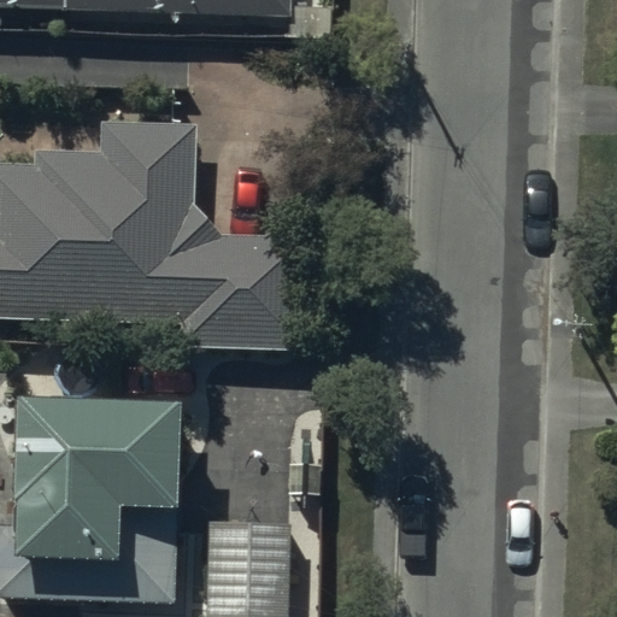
[(0,0),(0,7),(66,10),(66,0),(0,0)]
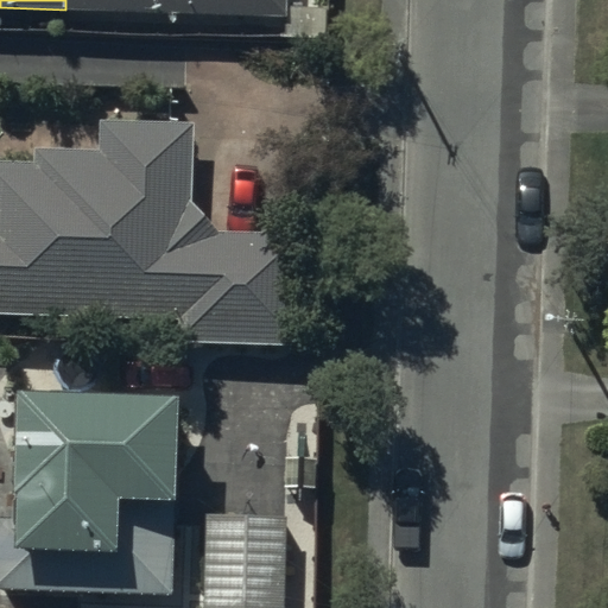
[(65,0),(65,10),(285,16),(285,0),(65,0)]
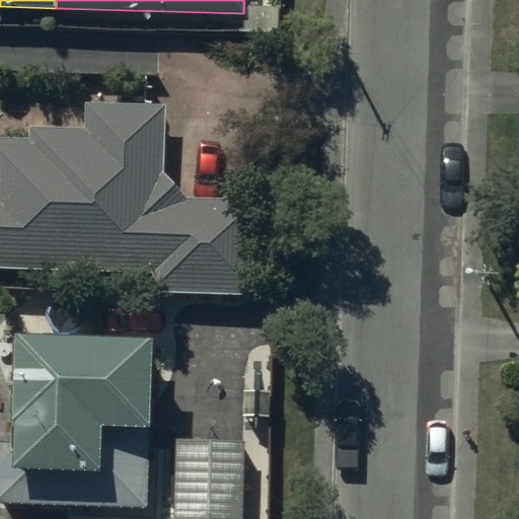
[(166,106),(85,104),(84,131),(27,129),(27,140),(0,138),(0,270),(153,275),(153,295),(254,296),(255,202),(188,201),(165,174),(166,106)]
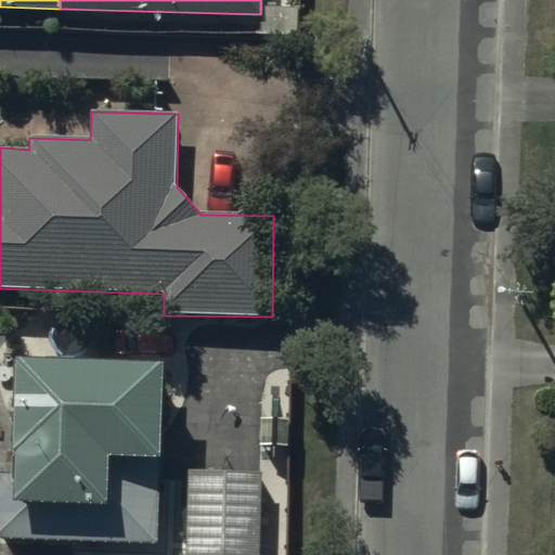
[(15,364),(14,404),(0,403),(0,544),(159,550),(160,497),(169,497),(169,482),(181,482),(181,409),(163,409),(164,368),(15,364)]
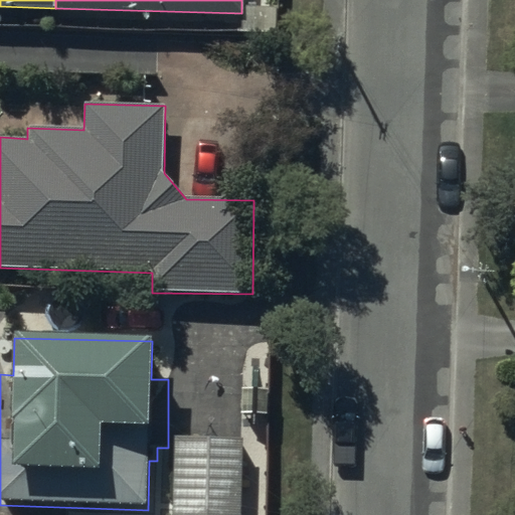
[(245,514),(247,440),(175,439),(174,514),(245,514)]
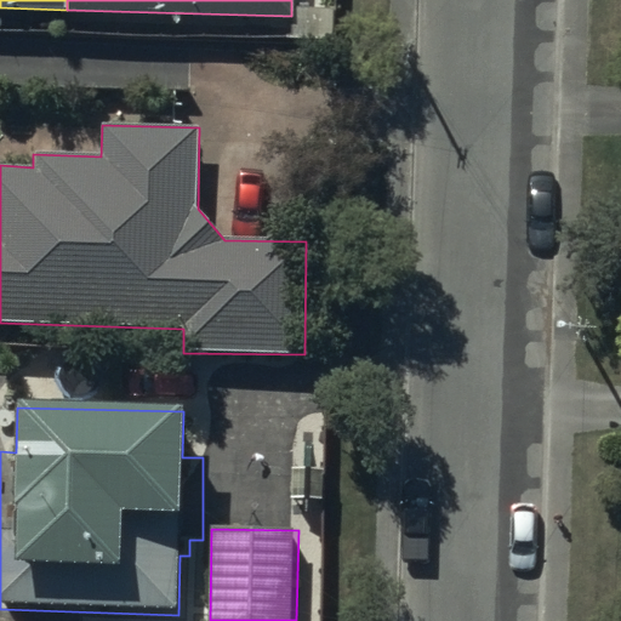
All buildings are outlined.
